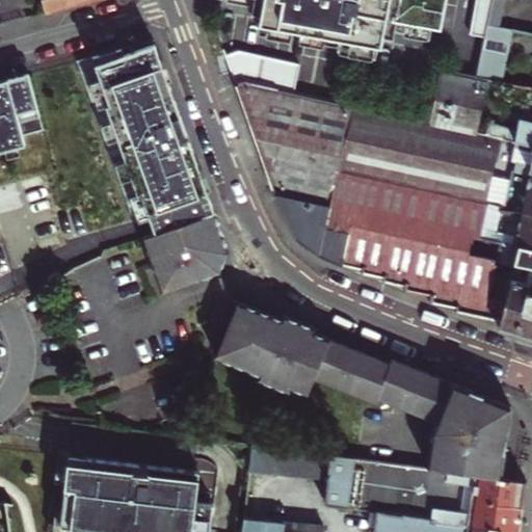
[(42,0),(45,11),(65,6),(63,0),(42,0)]
